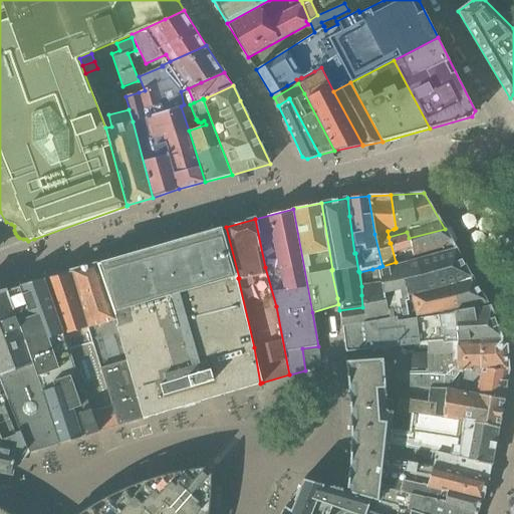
[(124,256),(97,264),(117,323),(115,324),(116,325),(144,418),(260,383),(254,347),(238,278),(239,278),(226,227),(153,247),(124,256)]
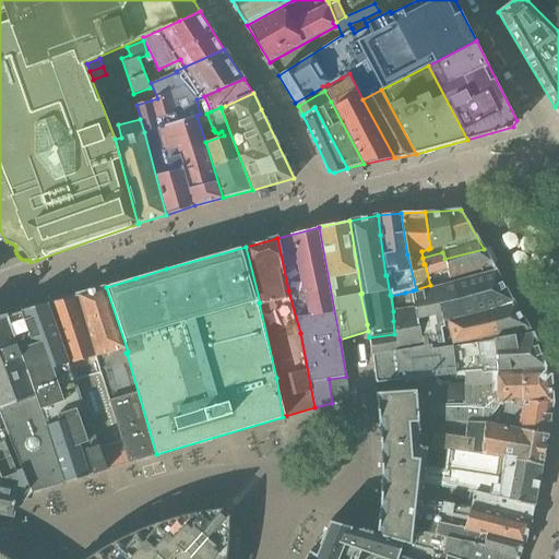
[(442,252),(423,258),(424,264),(425,264),(430,285),(492,266),(484,249),(444,259),(442,252)]
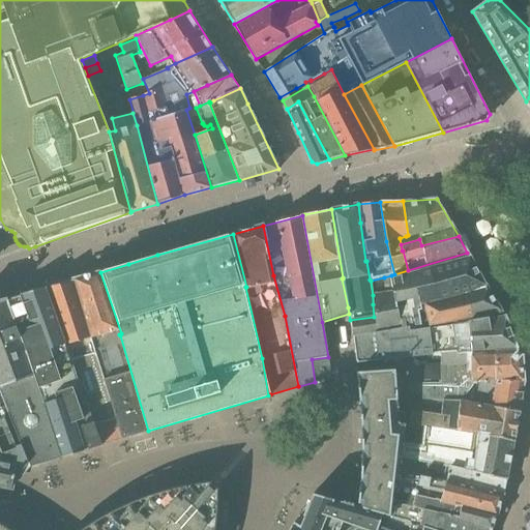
[(374,317),(350,320),(352,335),(409,328),(410,332),(421,330),(416,312),(420,311),(418,305),(422,304),(486,285),(470,256),(391,278),(393,292),(373,295),(373,304),(374,317)]
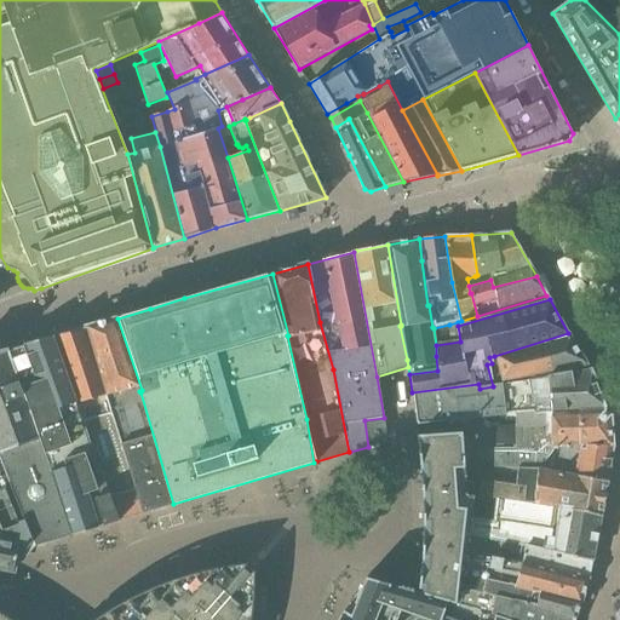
[(174,504),(173,504),(141,392),(139,391),(142,390),(118,319),(86,327),(107,394),(107,395),(114,423),(115,423),(133,482),(137,494),(143,512),(143,514),(174,504)]
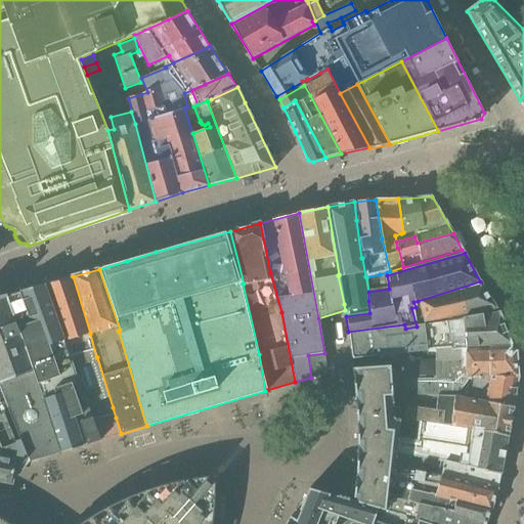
[(368,292),(389,289),(387,275),(387,272),(380,274),(366,277),(368,292)]
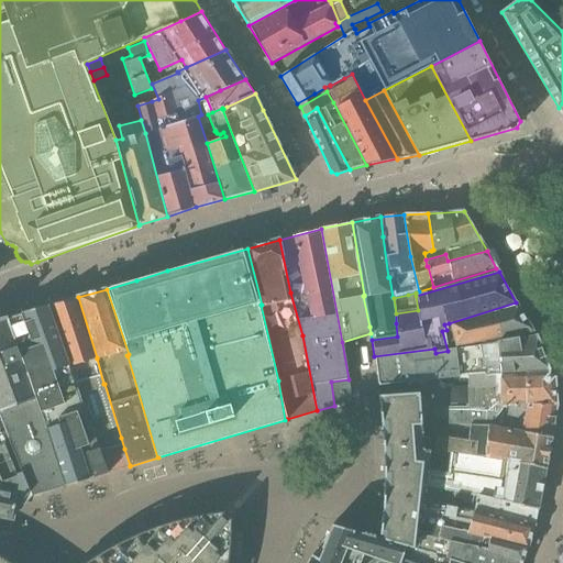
[(78,297),(48,305),(70,366),(76,386),(78,392),(89,422),(107,467),(108,473),(130,465),(124,449),(121,438),(105,384),(103,384),(97,359),(97,357),(78,297)]
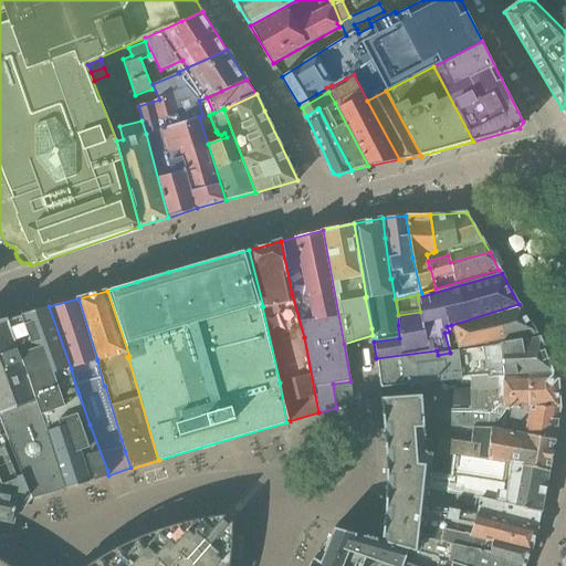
[(519,304),(451,325),(459,348),(536,332),(519,304)]
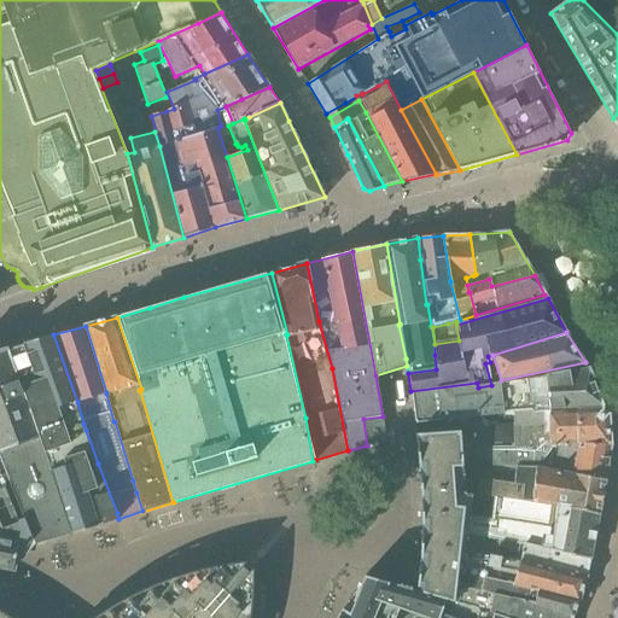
[(83,424),(77,402),(53,334),(9,348),(22,389),(31,414),(40,437),(69,528),(70,532),(118,519),(117,513),(98,464),(86,430),(83,424)]
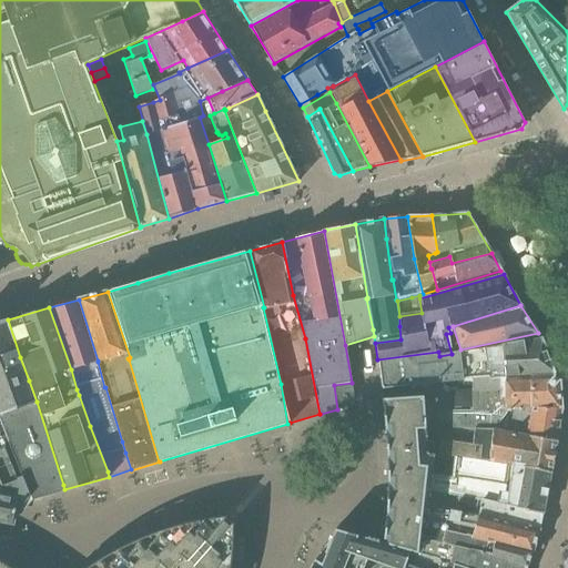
[(0,421),(9,443),(17,462),(31,495),(32,499),(64,489),(63,485),(37,402),(29,381),(20,357),(8,320),(0,321),(0,421)]
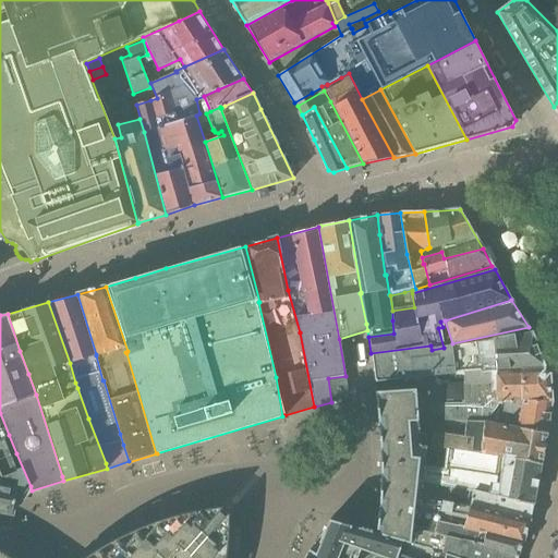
[(432,350),(431,346),(371,353),(375,381),(457,373),(456,372),(464,371),(480,370),(480,372),(547,371),(545,368),(532,331),(477,343),(476,342),(444,348),(432,350)]
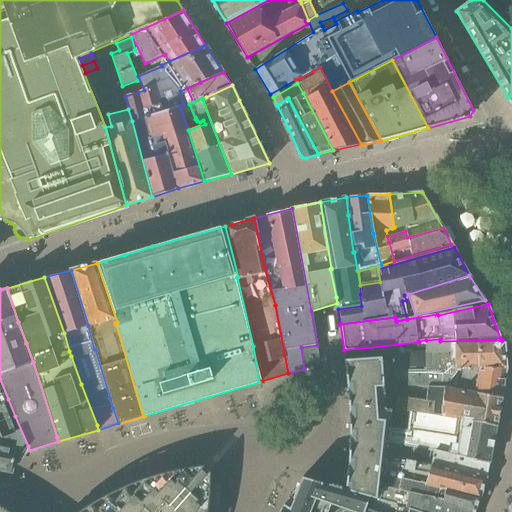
[(426,371),(443,372),(447,371),(448,368),(462,368),(463,367),(506,368),(506,367),(504,342),(502,340),(440,341),(440,339),(426,340),(426,370),(426,371)]
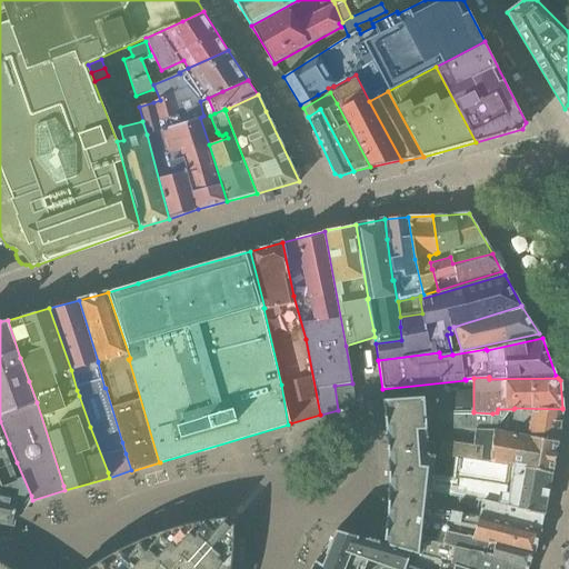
[(352,383),(335,386),(338,410),(356,405),(352,383)]
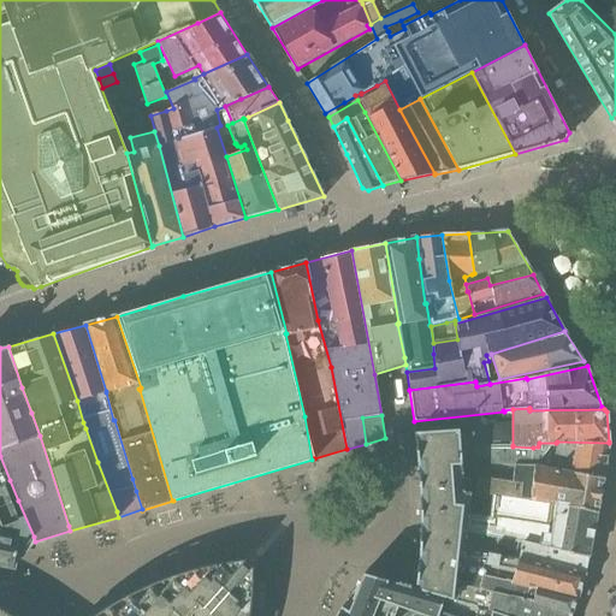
[(462,480),(461,463),(474,462),(472,432),(458,433),(458,430),(415,432),(419,467),(421,496),(421,525),(420,558),(416,588),(444,598),(452,600),(455,584),(457,569),(460,549),(463,549),(465,533),(478,535),(478,534),(485,535),(489,516),(465,514),(467,505),(454,504),(454,492),(469,493),(469,492),(469,487),(468,481),(463,480),(462,480)]
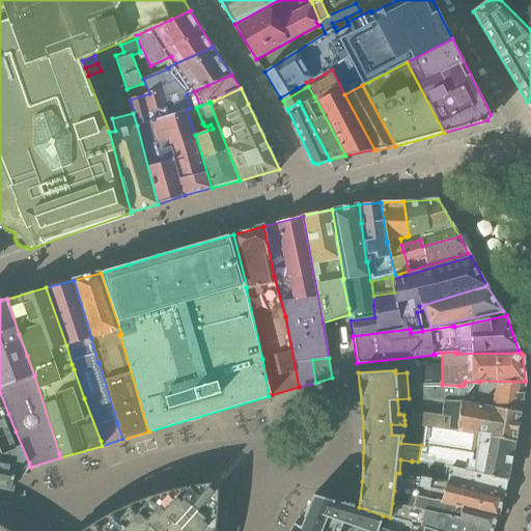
[(480,381),(479,382),(465,382),(464,385),(459,386),(442,385),(442,384),(423,384),(423,400),(444,401),(455,401),(497,408),(520,412),(525,382),(480,381)]
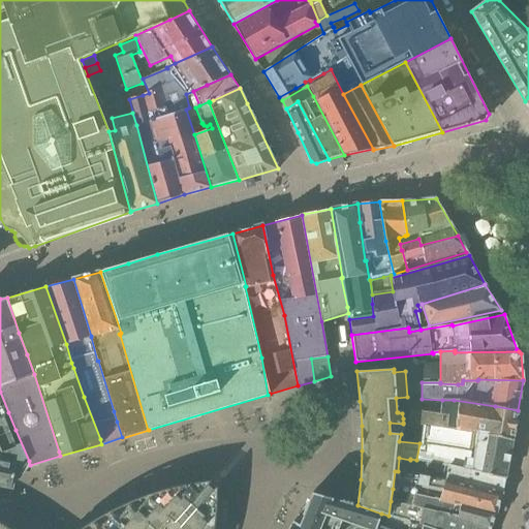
[(0,415),(3,414),(8,412),(0,392),(0,415)]
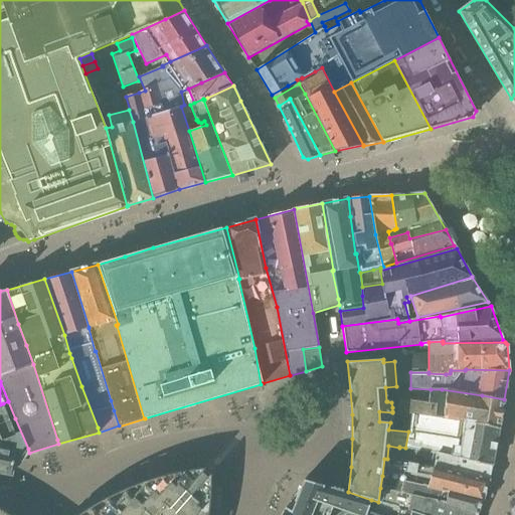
[(500,428),(504,399),(482,395),(442,389),(431,389),(428,403),(400,399),(399,402),(398,411),(398,412),(411,414),(444,418),(482,425),(499,428),(500,428)]
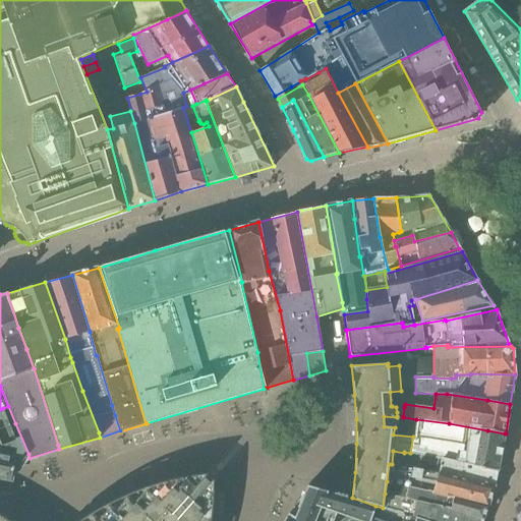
[(15,423),(8,406),(3,408),(10,426),(15,423)]
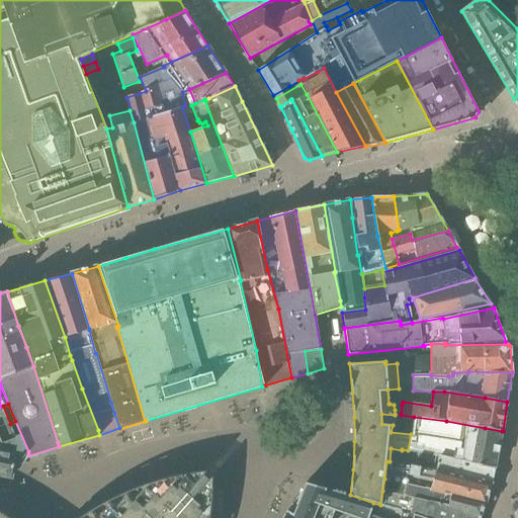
[(411,434),(408,450),(418,452),(430,453),(485,465),(495,467),(502,431),(485,428),(446,421),(414,417),(412,435),(411,434)]
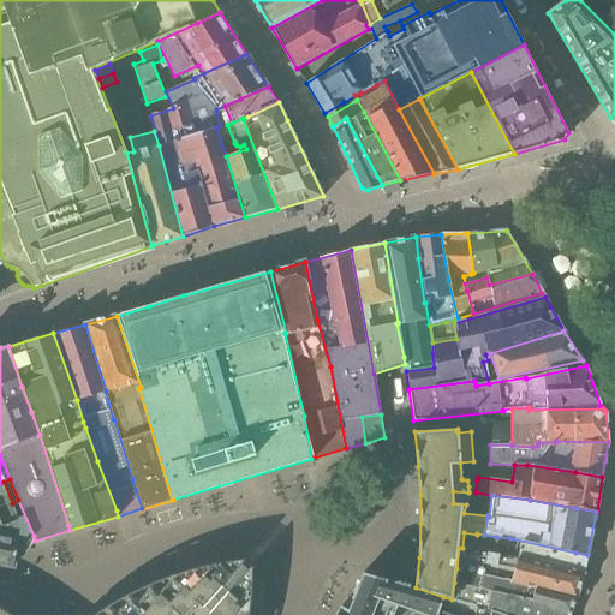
[(0,566),(13,569),(16,556),(34,536),(18,500),(12,503),(0,507),(0,566)]
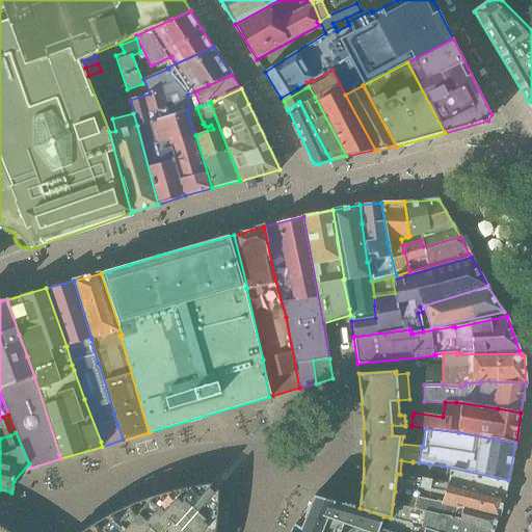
[(410,476),(410,475),(413,462),(401,460),(400,474),(410,476)]
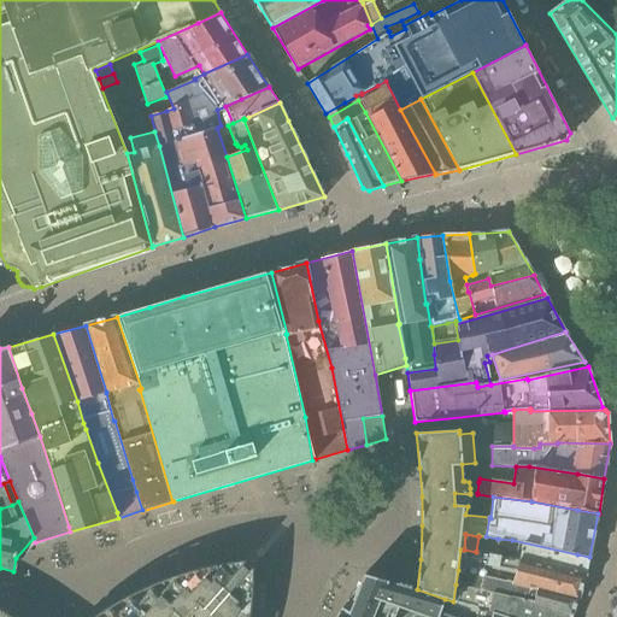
[(498,539),(498,546),(510,547),(509,550),(517,551),(516,557),(577,573),(586,575),(589,557),(577,554),(512,540),(498,539)]
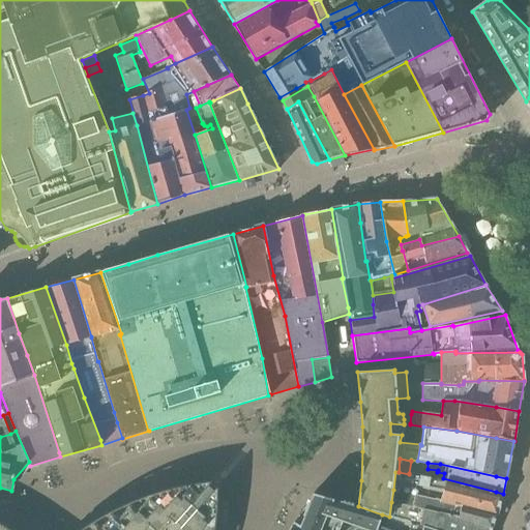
[(415,495),(455,504),(496,512),(498,513),(503,494),(496,492),(443,478),(443,479),(409,473),(409,474),(399,472),(395,472),(393,490),(415,495)]
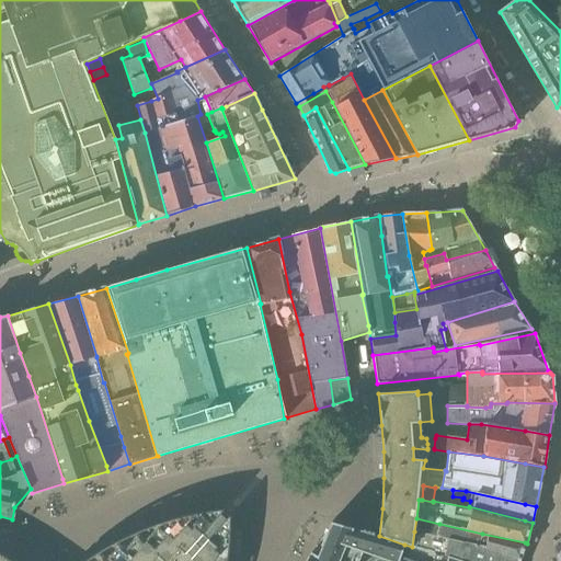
[(0,560),(228,560),(230,553),(230,545),(231,530),(231,516),(230,516),(229,516),(216,531),(210,526),(225,511),(224,511),(224,510),(214,511),(205,512),(196,514),(187,516),(178,517),(169,521),(160,523),(151,526),(142,529),(134,534),(125,538),(117,542),(109,547),(101,551),(93,557),(87,560),(11,560),(6,558),(0,553),(0,560)]
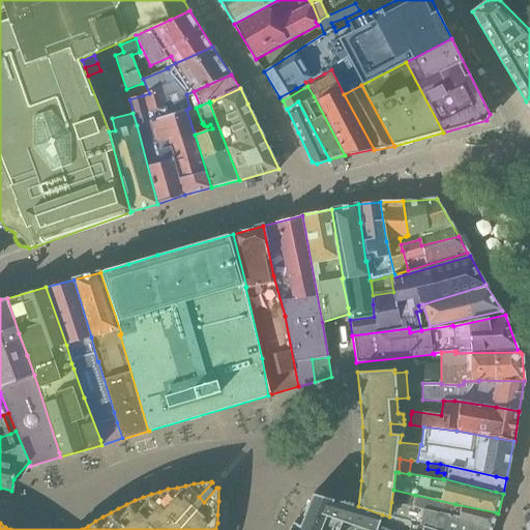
[(341,529),(345,524),(362,529),(376,529),(382,514),(358,506),(353,505),(353,503),(350,503),(349,502),(346,502),(346,501),(341,501),(314,494),(300,526),(294,522),(289,529),(341,529)]
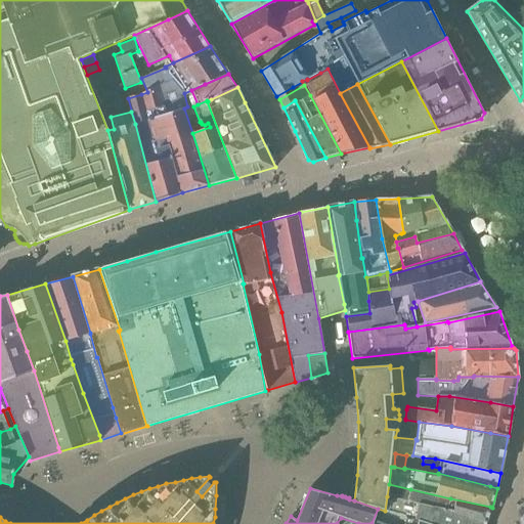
[(410,489),(408,500),(408,501),(424,505),(451,511),(486,522),(492,509),(492,508),(490,507),(450,498),(410,489)]
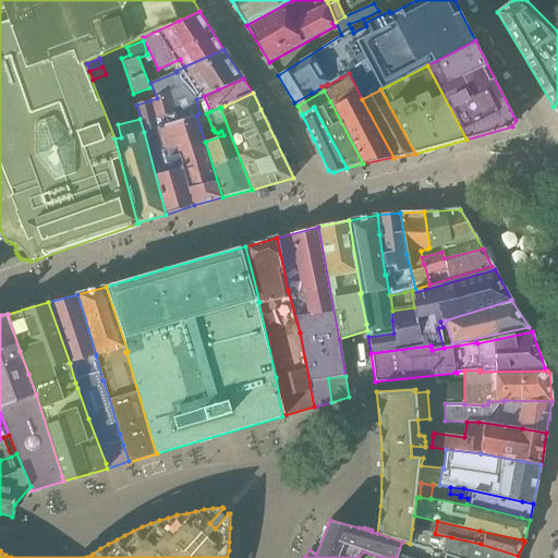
[(457,557),(517,557),(518,556),(481,544),(451,537),(435,534),(435,533),(412,529),(410,544),(425,548),(426,548),(427,548),(441,553),(440,554),(457,557)]
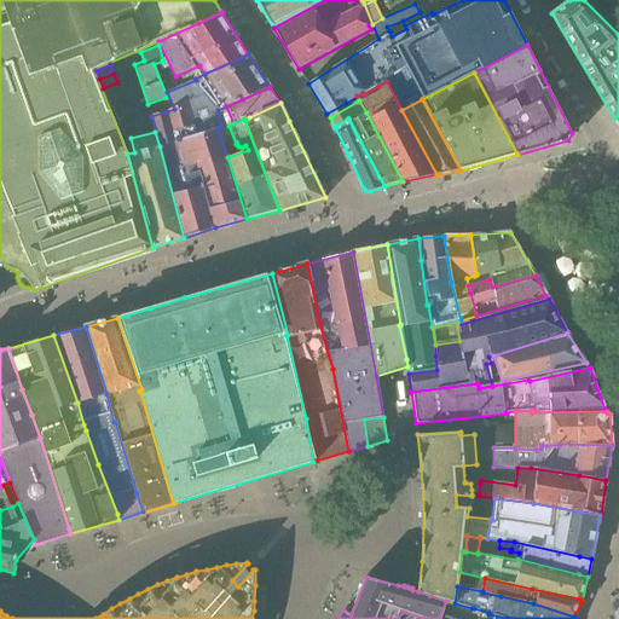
[(507,618),(489,614),(490,613),(474,608),(473,608),(472,608),(455,603),(446,601),(439,618),(507,618)]
